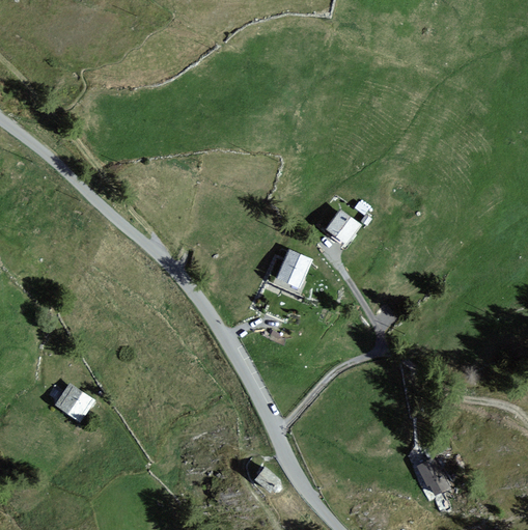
[(341,210),(326,228),(346,244),(361,225),(341,210)]
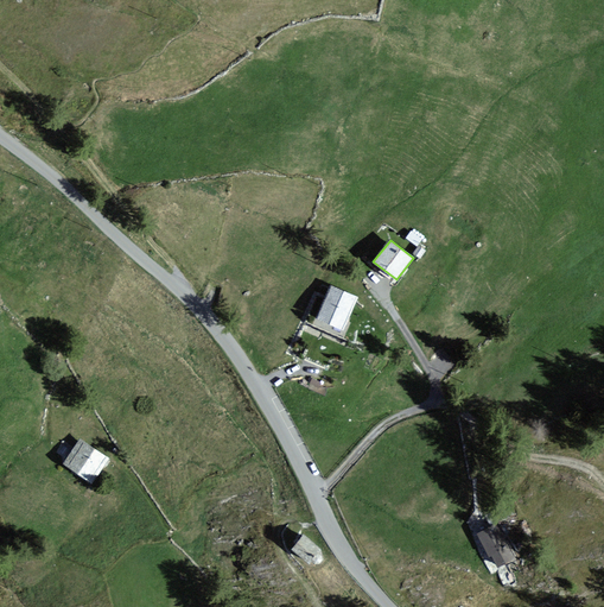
[(357,297),(330,286),(316,320),(342,332),(357,297)]
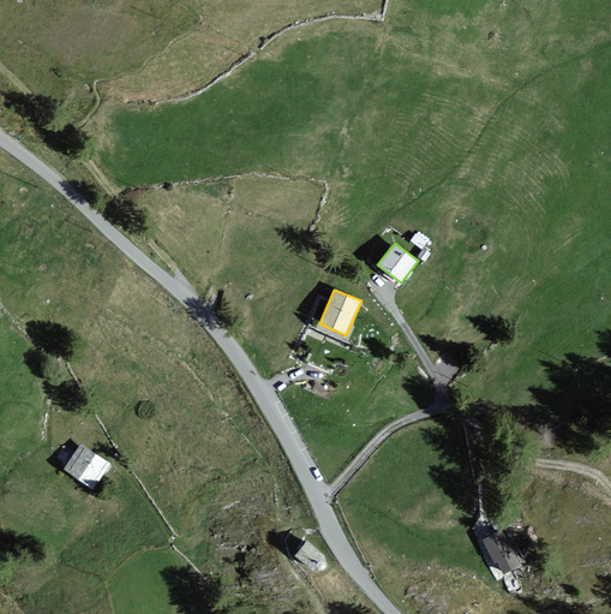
[(81,445),(64,470),(93,488),(109,463),(81,445)]
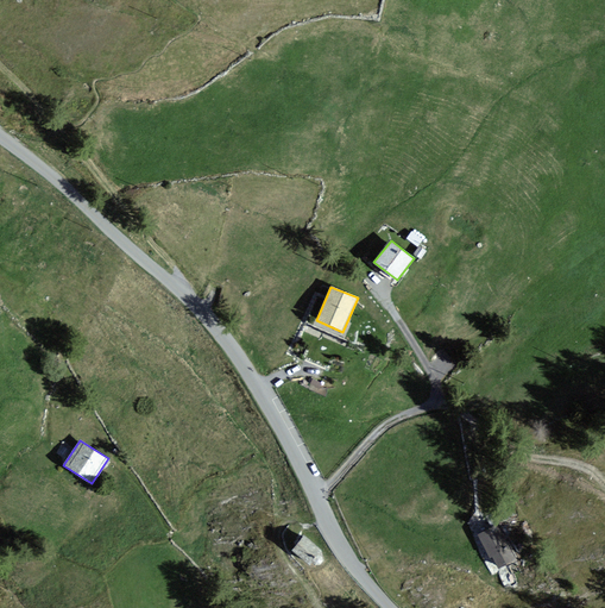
[(497,525),(480,534),(498,570),(516,561),(497,525)]
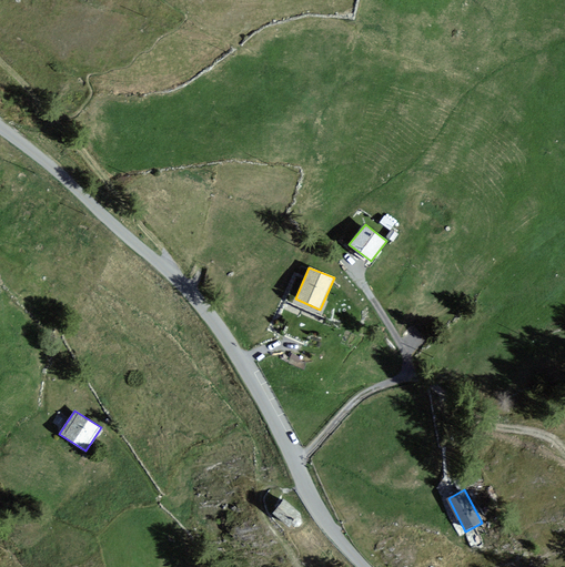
[(288,525),(298,513),(283,500),(273,513),(288,525)]
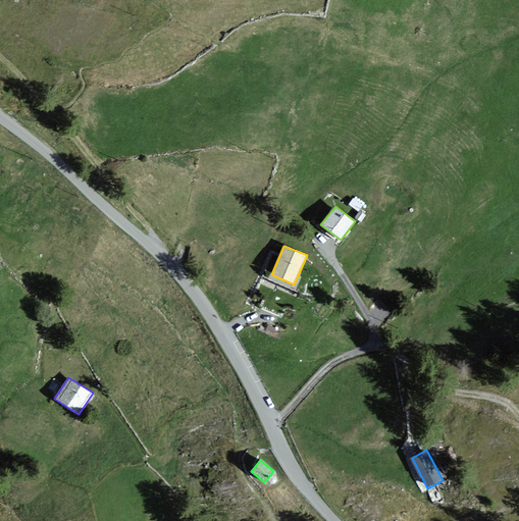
All buildings are outlined.
